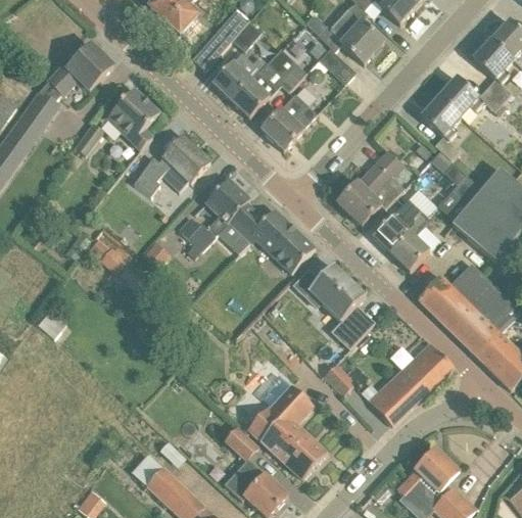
[(179,34),(196,14),(186,5),(190,0),(153,0),(148,6),(158,15),(156,17),(167,27),(169,25),(179,34)]
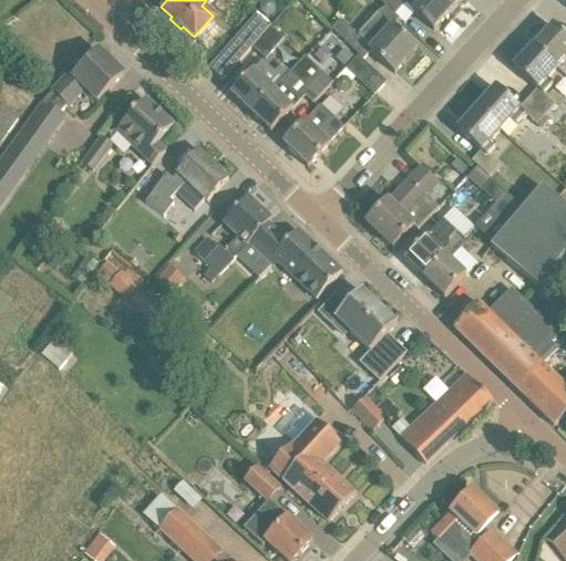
[(383,0),(394,10),(403,0),(432,27),(456,0),(383,0)]
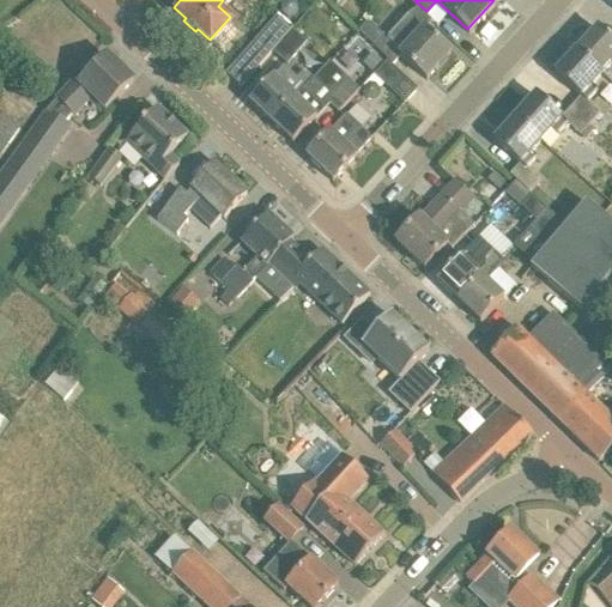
[(411,7),(397,23),(386,35),(370,19),(362,29),(387,54),(385,56),(391,61),(399,52),(425,76),(449,48),(423,25),(426,22),(411,7)]
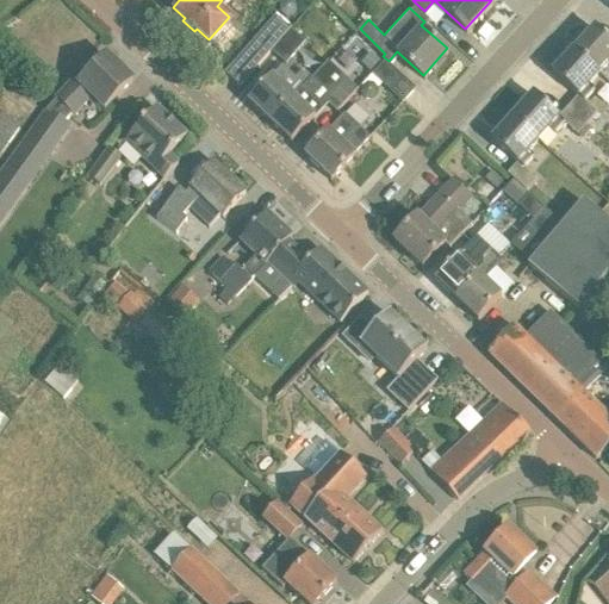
[(274,11),(224,68),(238,82),(269,45),(290,24),(274,11)]
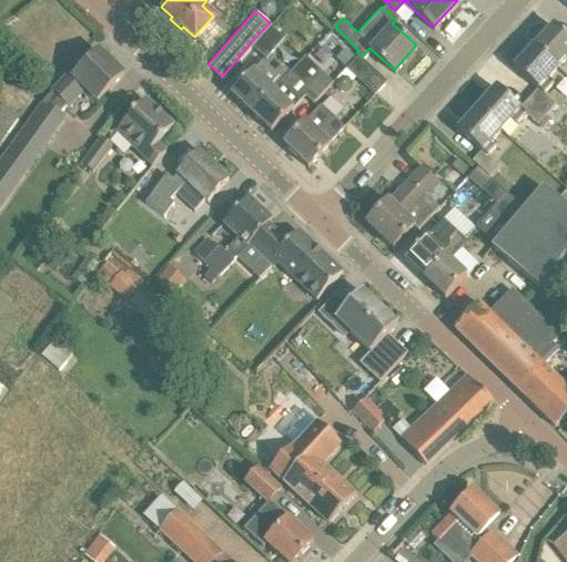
[(566,34),(553,21),(533,43),(556,65),(566,53),(566,34)]
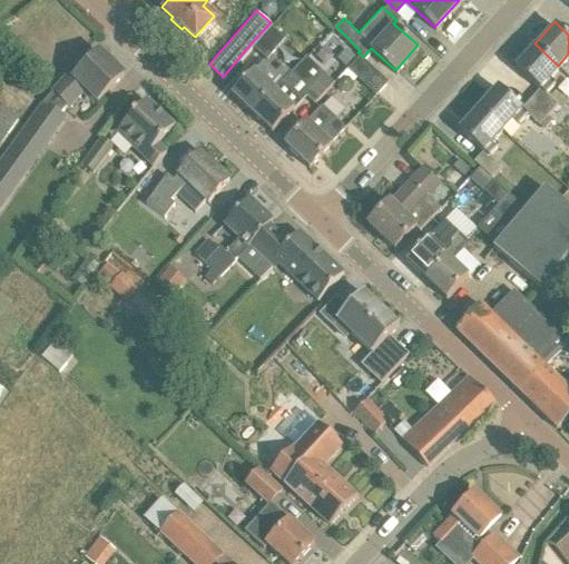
[(266,55),(284,35),(271,22),(252,42),(266,55)]
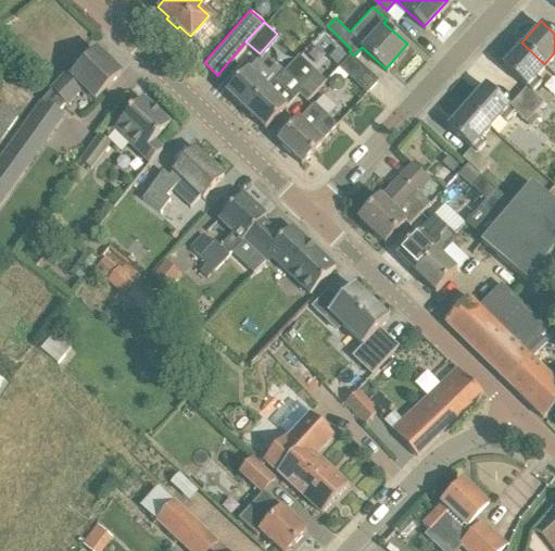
[(521,42),(503,63),(526,84),(517,94),(535,109),(543,101),(532,90),(541,79),(534,74),(544,64),(521,42)]
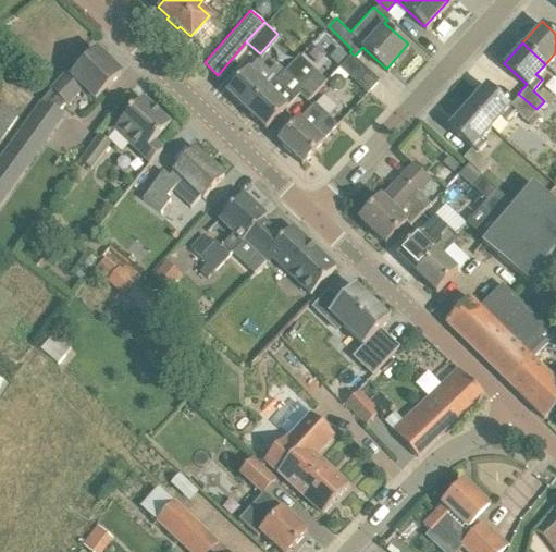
[(341,44),(326,54),(333,64),(347,53),(341,44)]
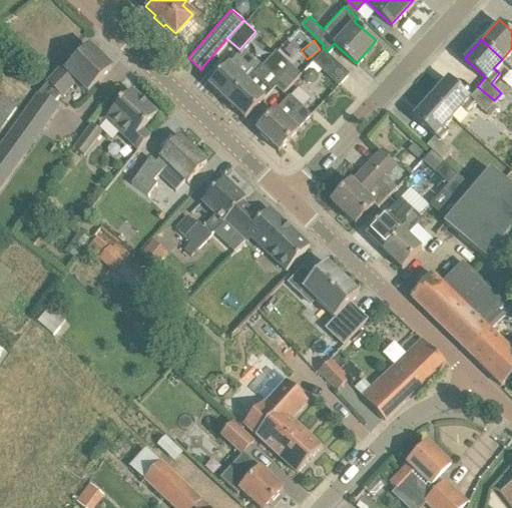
[(86,88),(109,65),(88,44),(66,65),(63,62),(47,79),(38,88),(0,142),(0,181),(58,101),(54,98),(59,92),(61,93),(75,78),(86,88)]
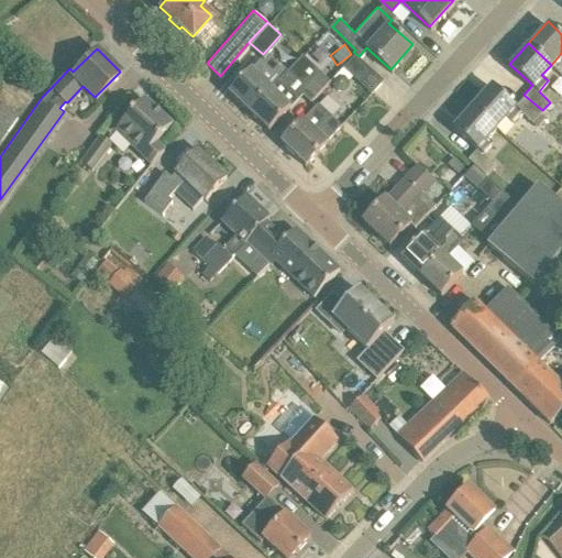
[(329,78),(302,52),(287,68),(284,65),(245,106),(268,128),(302,93),(309,99),(329,78)]
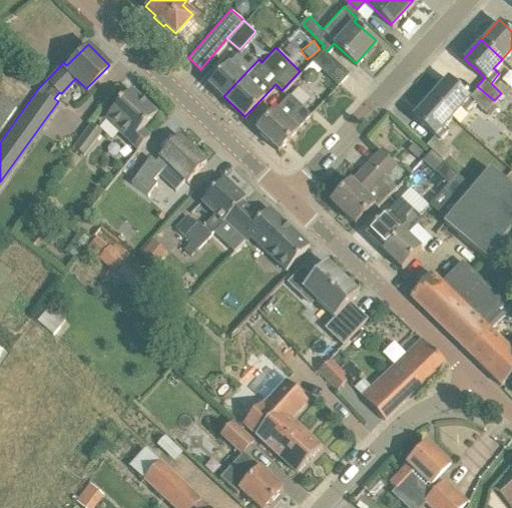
[(327,51),(322,47),(312,58),(324,69),(338,82),(349,71),(334,57),(327,51)]
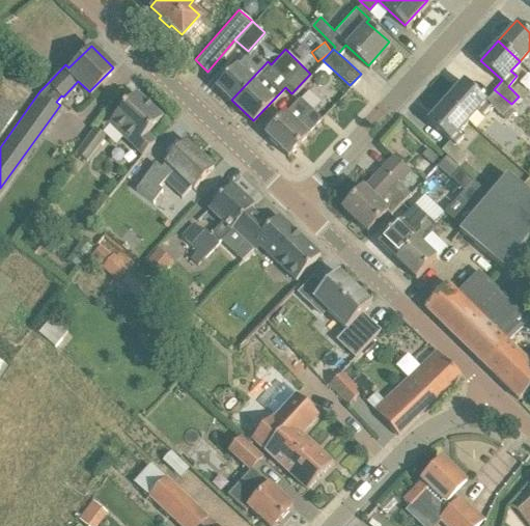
[(255,64),(245,54),(216,84),(231,100),(268,61),(263,56),(255,64)]
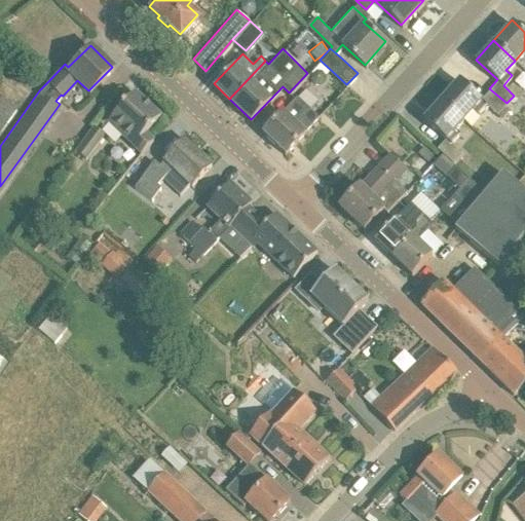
[(459,78),(442,98),(463,118),(473,107),(479,112),(487,103),(497,113),(498,112),(507,103),(489,88),(482,98),(459,78)]
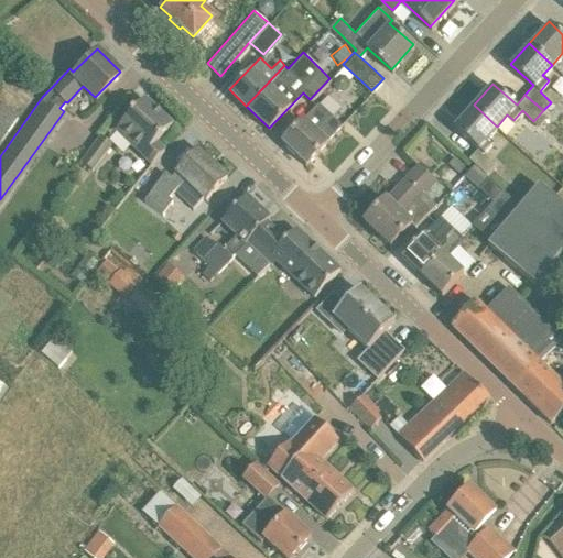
[(152,162),(165,149),(154,139),(172,122),(144,96),(115,128),(152,162)]
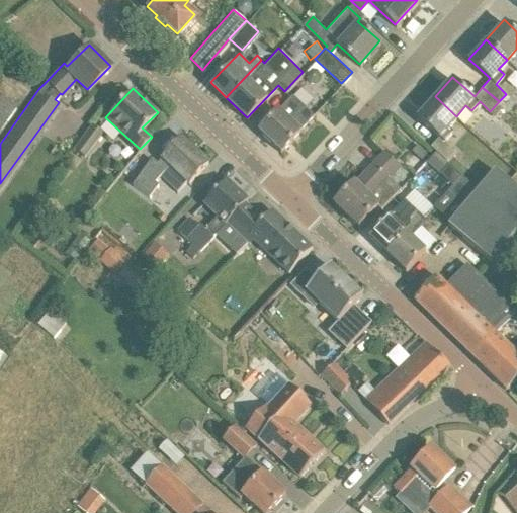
[(0,126),(15,104),(0,93),(0,126)]
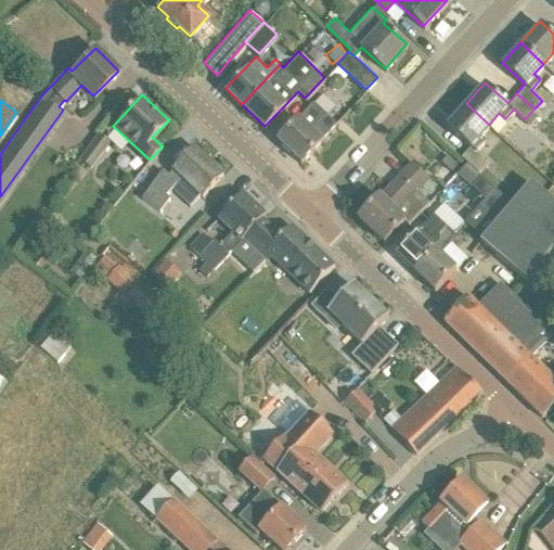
[(301,161),(322,138),(321,137),(336,122),(324,111),(311,100),(278,138),(301,161)]
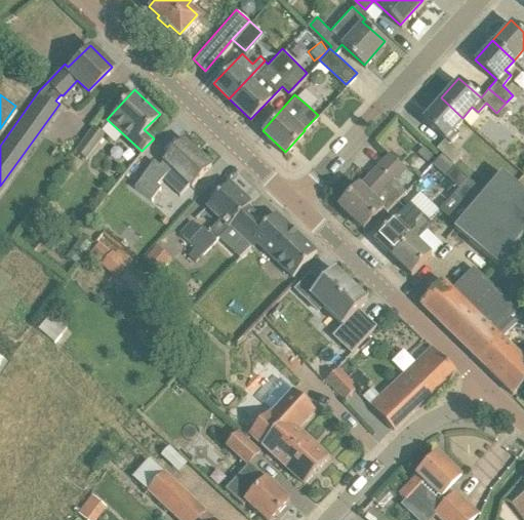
[(454,127),(462,118),(441,97),(422,117),(445,137),(437,147),(452,161),(459,153),(460,152),(450,143),(459,131),(454,127)]
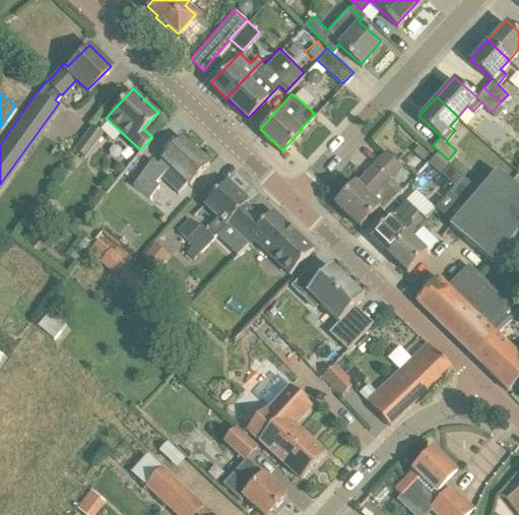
[(84,154),(103,129),(91,121),(73,146),(84,154)]
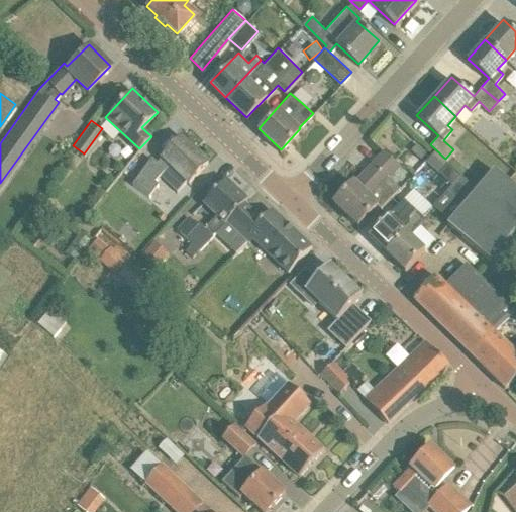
[(190,179),(207,161),(181,134),(158,159),(151,154),(132,182),(148,194),(157,183),(152,180),(167,165),(183,181),(187,177),(190,179)]
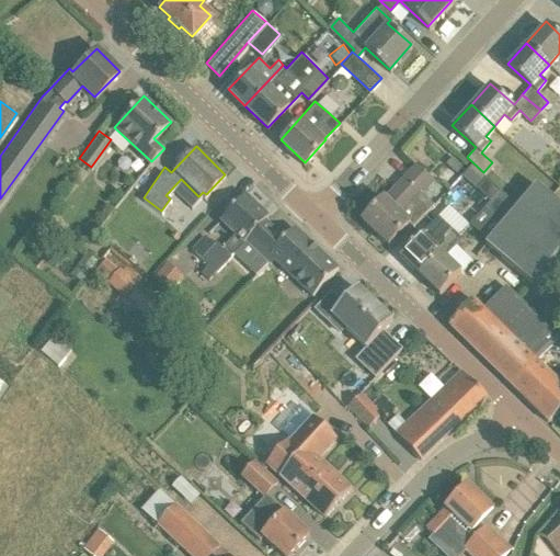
[(412,222),(416,217),(432,201),(433,200),(421,188),(430,178),(414,163),(362,218),(388,242),(409,219),(412,222)]
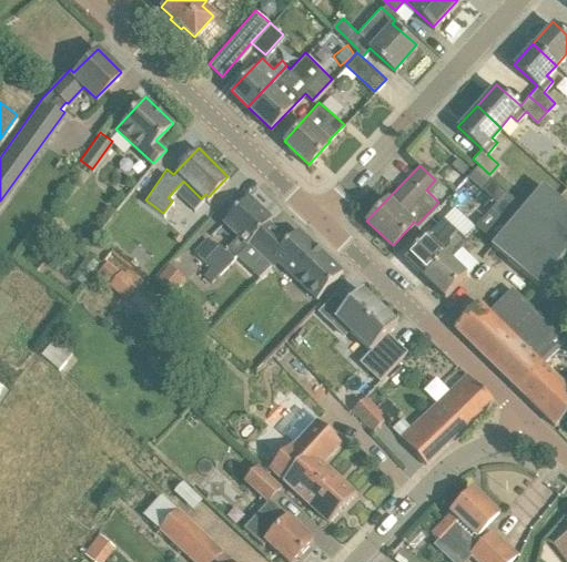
[(506,190),(489,175),(481,185),(496,200),(506,190)]
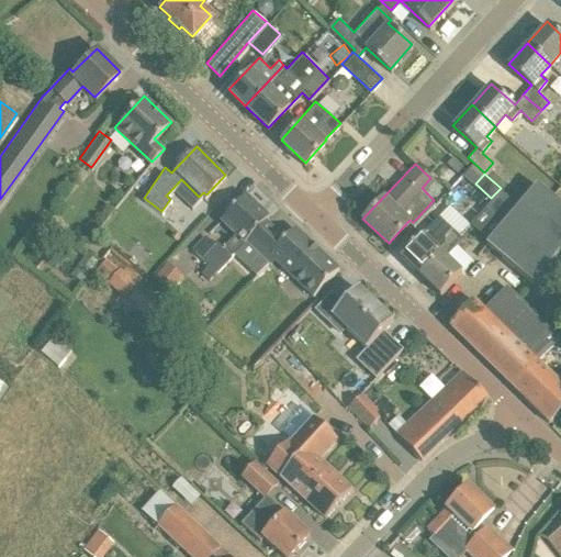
[(539,176),(516,203),(502,221),(487,237),(486,238),(535,279),(560,246),(560,195),(552,188),(539,176)]
